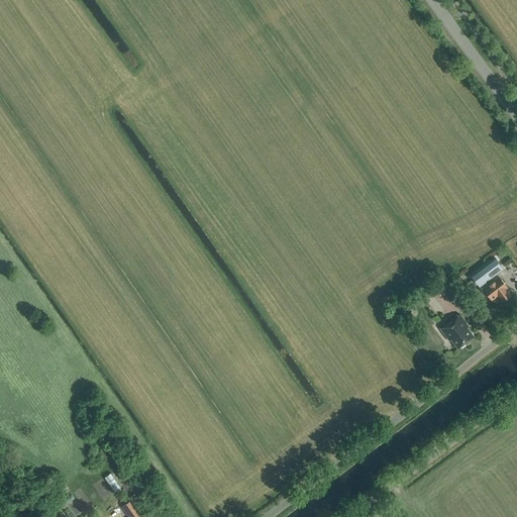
[(496,259),(472,277),(480,287),(503,269),(496,259)]
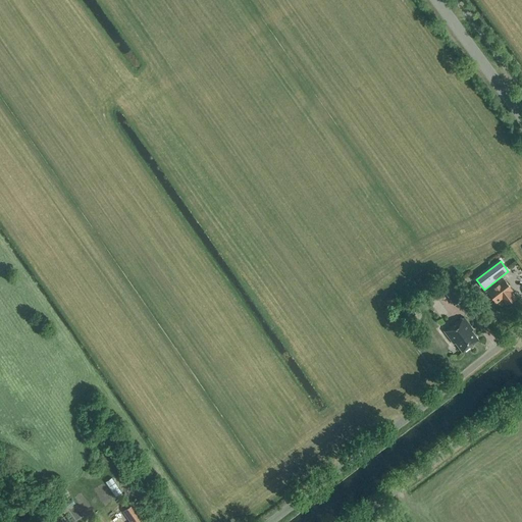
[(497,303),(503,299),(507,304),(516,298),(511,292),(512,291),(504,279),(488,292),(497,303)]
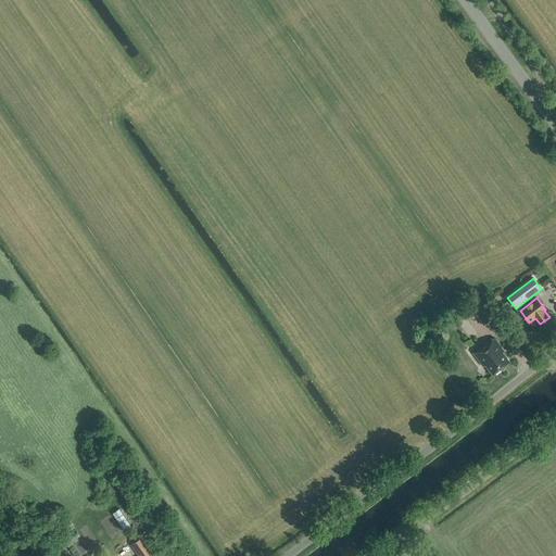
[(494,317),(481,300),(470,308),(483,326),(494,317)]
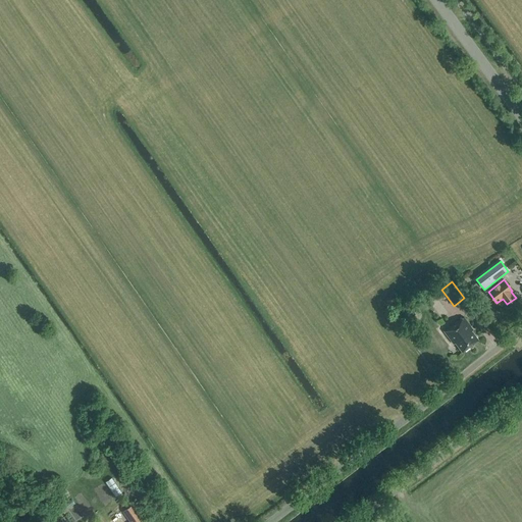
[(473,329),(464,317),(458,322),(458,321),(444,331),(454,345),(456,344),(462,353),(478,341),(472,331),(473,329)]
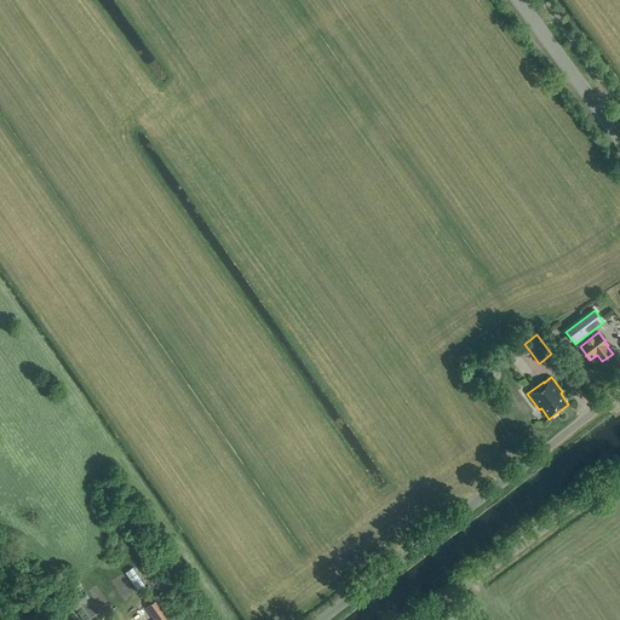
[(143,552),(131,552),(131,566),(143,566),(143,552)]
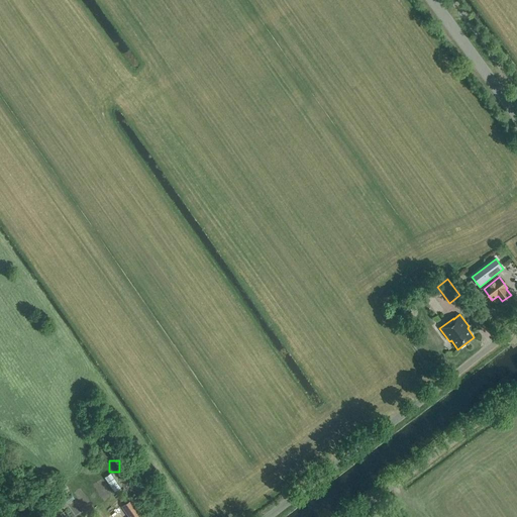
[(143,516),(132,500),(122,507),(128,516),(143,516)]
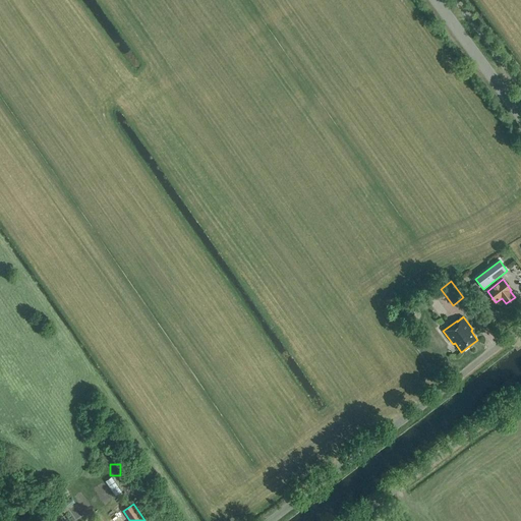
All buildings are outlined.
